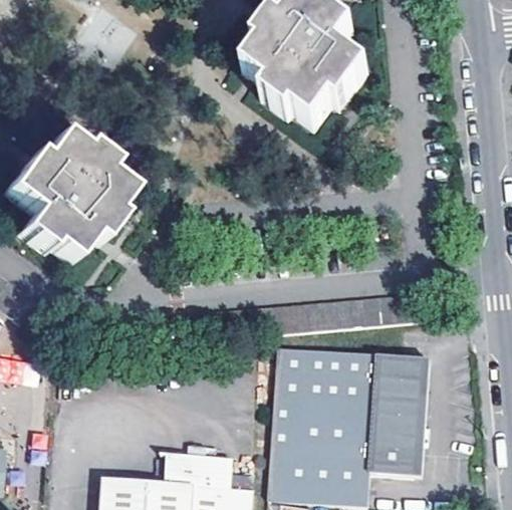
[(297,0),(279,25),(271,19),(250,45),(256,50),(241,71),(264,90),(259,98),(286,118),(290,113),(311,129),(330,105),(336,109),(349,91),(364,70),(337,49),(350,31),(323,11),(319,16),(297,0)]
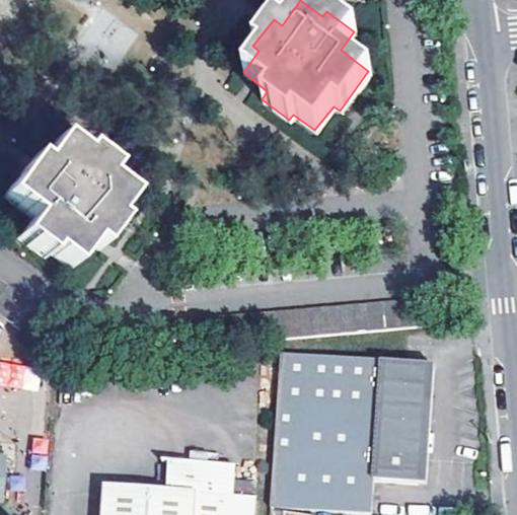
[(77,151),(55,136),(37,160),(29,156),(1,194),(29,216),(15,235),(43,254),(47,250),(68,266),(87,241),(96,247),(105,235),(117,219),(111,215),(127,193),(102,174),(108,165),(81,146),(77,151)]
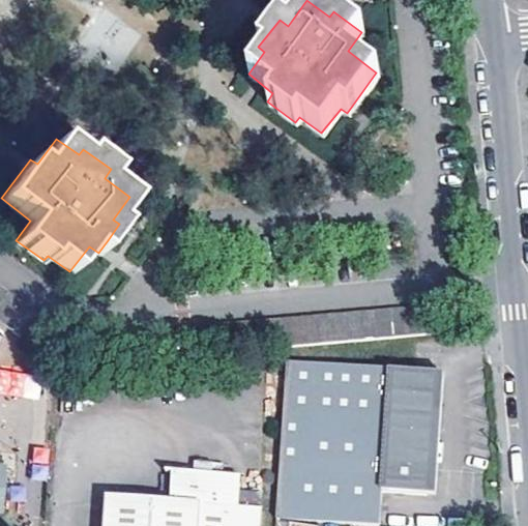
[(433,371),(286,359),(274,516),(377,523),(380,489),(423,491),(433,371)]
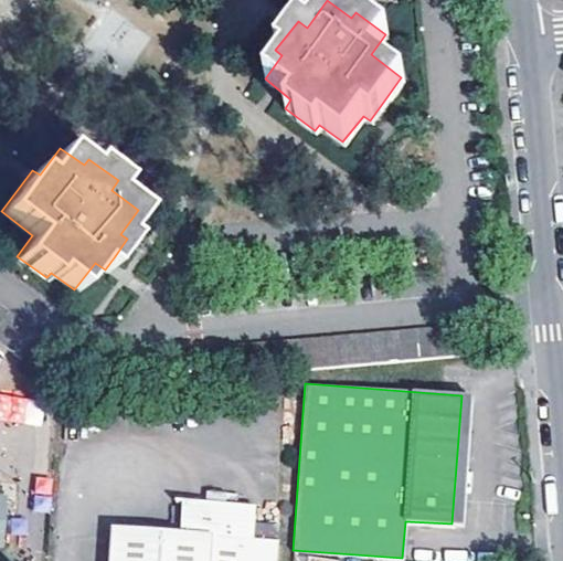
[(461,395),(452,524),(461,524),(470,397),(461,395)]
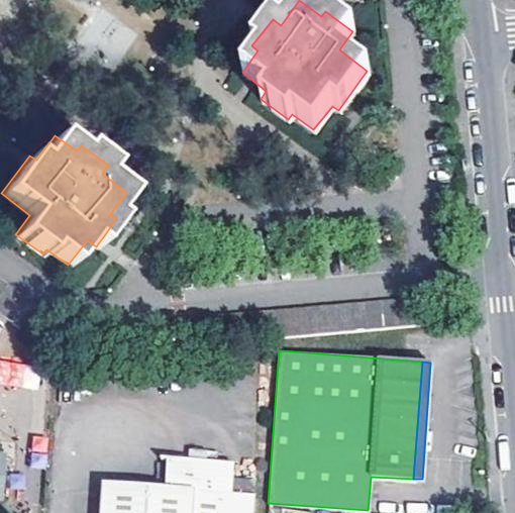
[(29,432),(29,460),(43,460),(42,432),(29,432)]
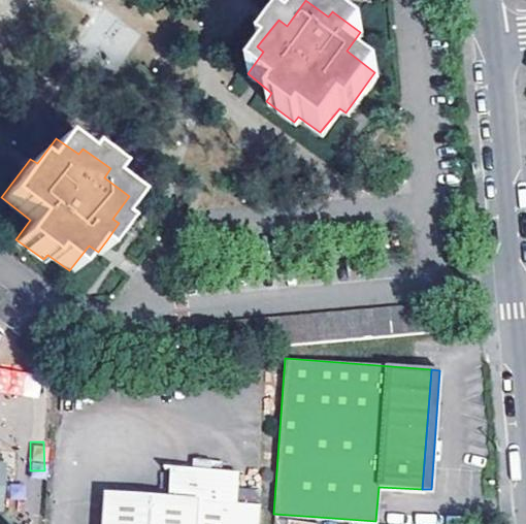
[(162,497),(104,493),(102,523),(256,523),(258,503),(197,499),(197,487),(163,485),(162,497)]
